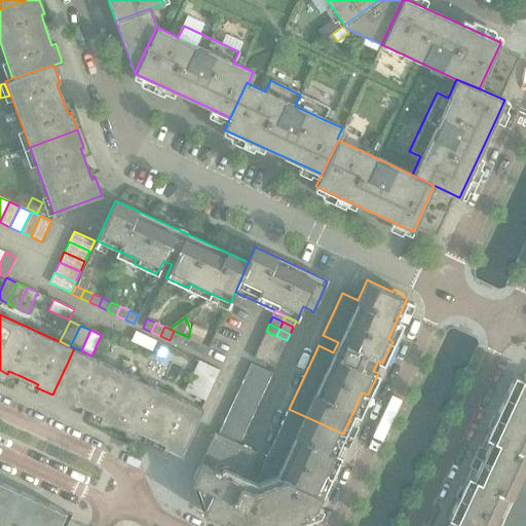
[(151,350),(156,340),(136,331),(130,341),(151,350)]
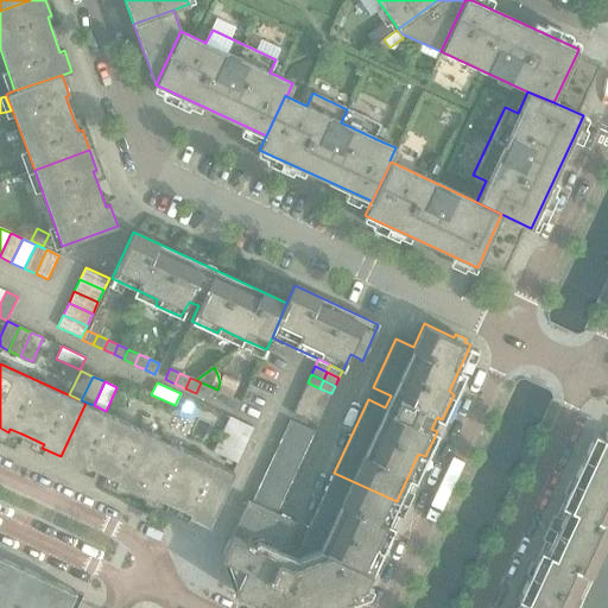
[(207,398),(211,387),(201,382),(196,393),(207,398)]
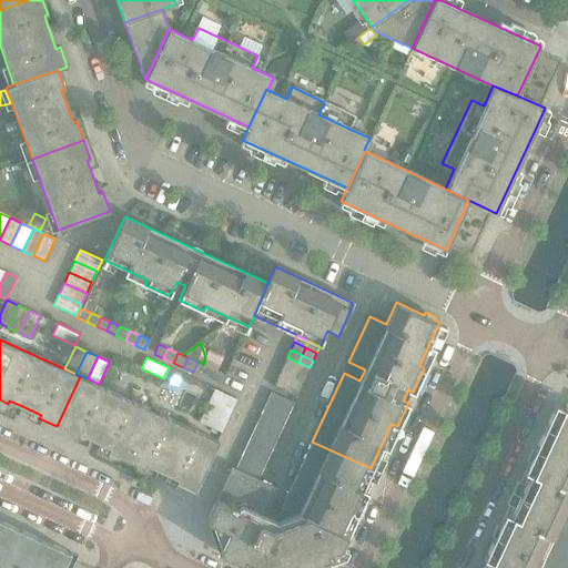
[(295,369),(298,363),(287,357),(283,364),(295,369)]
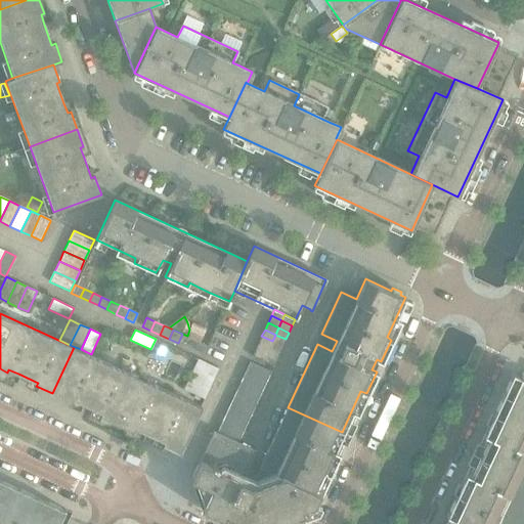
[(186,347),(190,338),(182,334),(178,343),(186,347)]
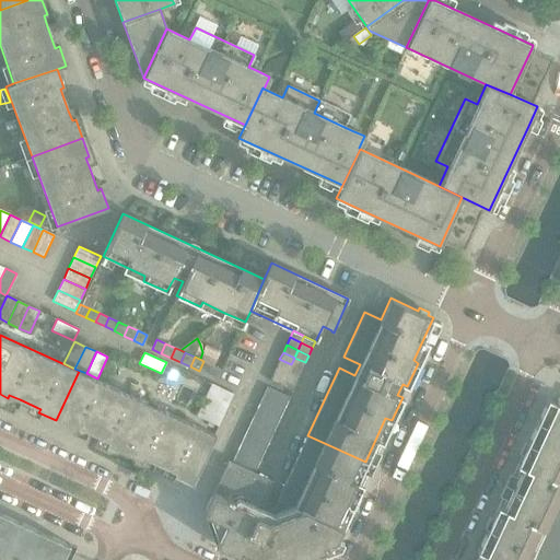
[(302,370),(305,362),(294,358),(291,364),(302,370)]
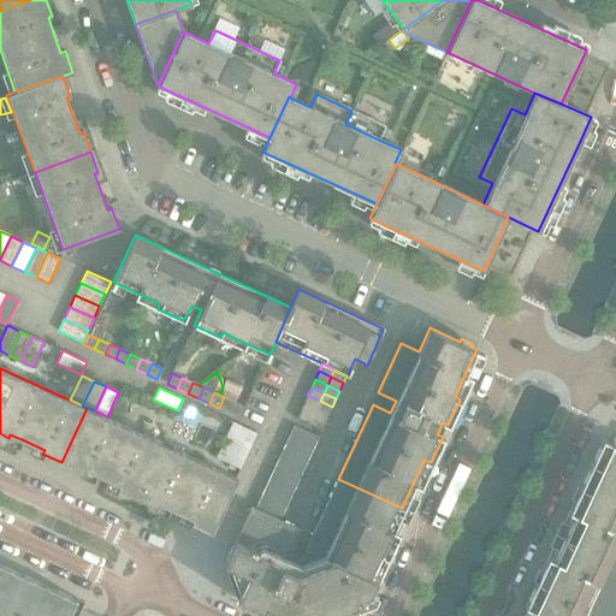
[(317,409),(320,401),(307,395),(303,403),(317,409)]
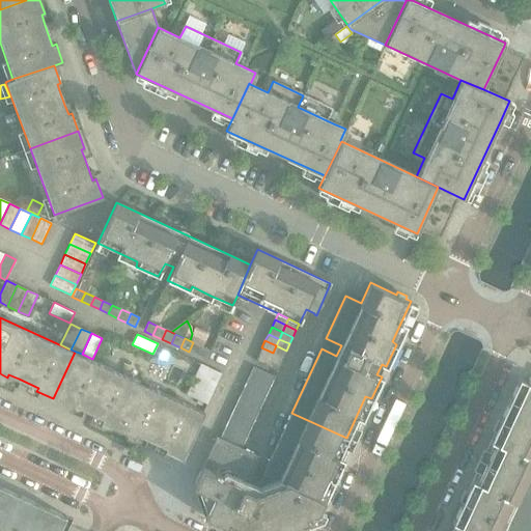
[(198,356),(202,347),(193,342),(189,352),(198,356)]
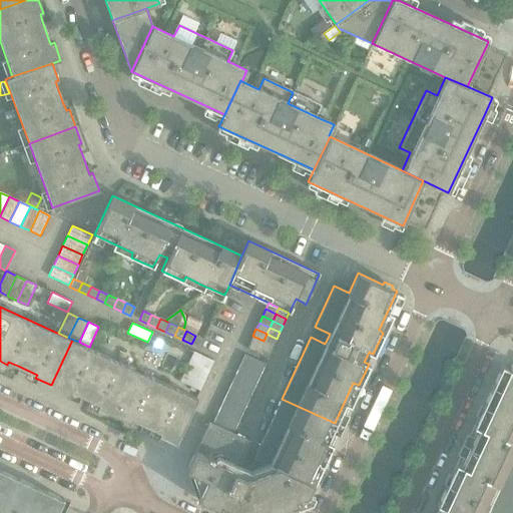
[(274,346),(277,339),(267,334),(264,341),(274,346)]
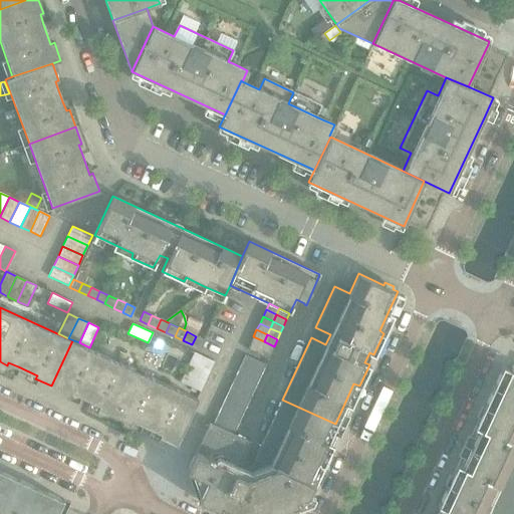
[(201,348),(204,340),(196,336),(192,344),(201,348)]
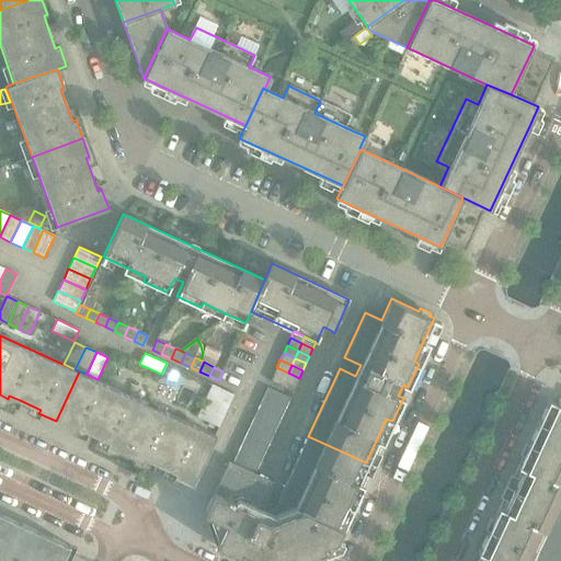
[(285,379),(288,373),(276,367),(273,375),(285,379)]
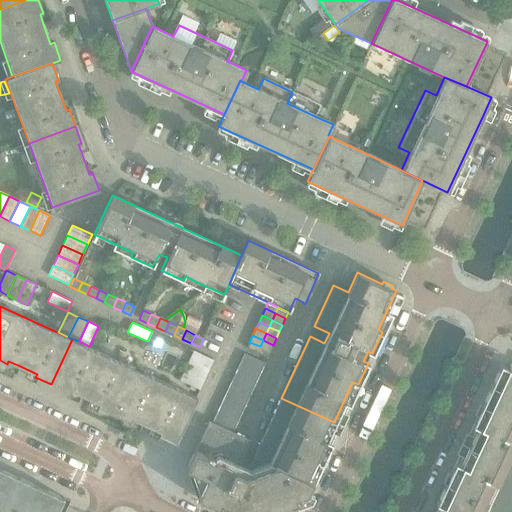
[(114,413),(135,369),(72,339),(51,384),(69,393),(70,389),(89,398),(99,402),(97,406),(114,413)]
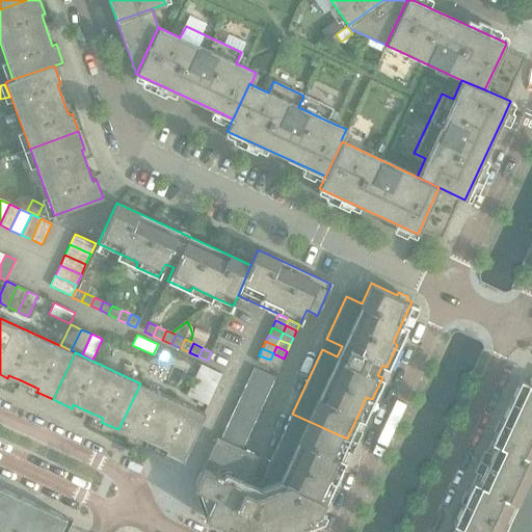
[(281,365),(284,358),(273,353),(270,360),(281,365)]
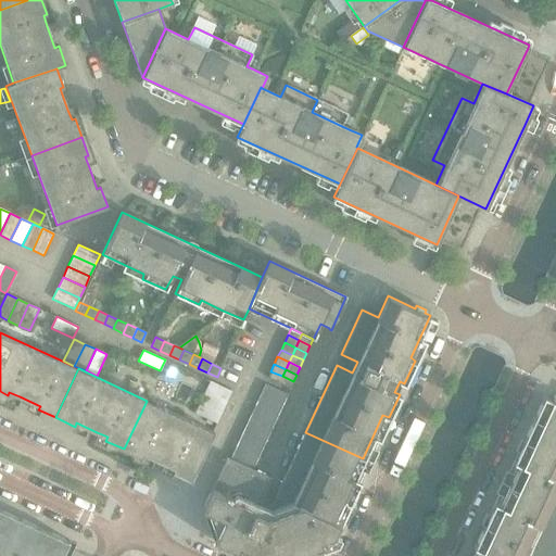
[(279,383),(282,376),(270,371),(267,378),(279,383)]
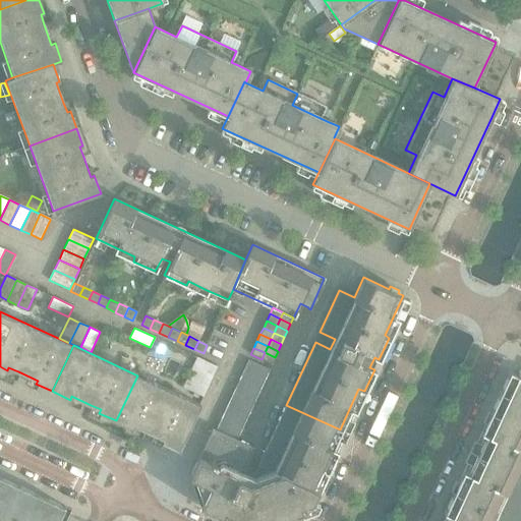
[(272,364),(275,357),(265,352),(262,359),(272,364)]
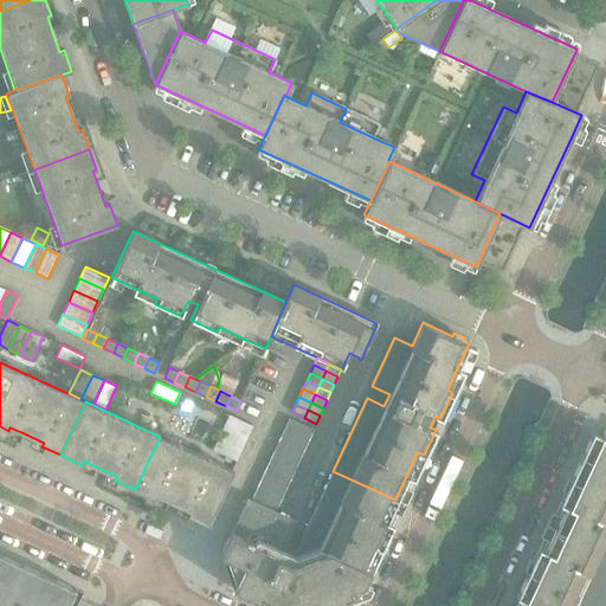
[(236,462),(252,426),(229,416),(212,451),(236,462)]
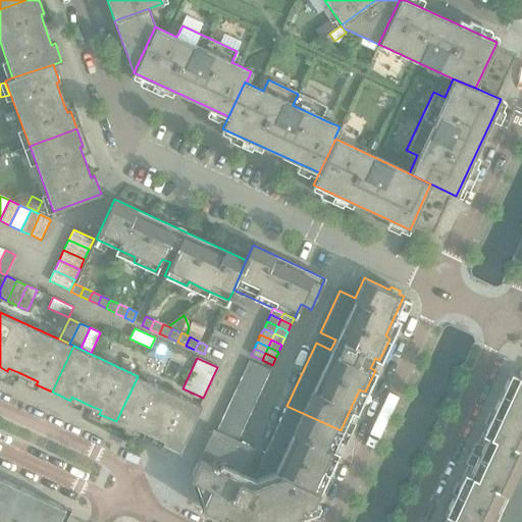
[(265,380),(269,370),(249,360),(244,370),(265,380)]
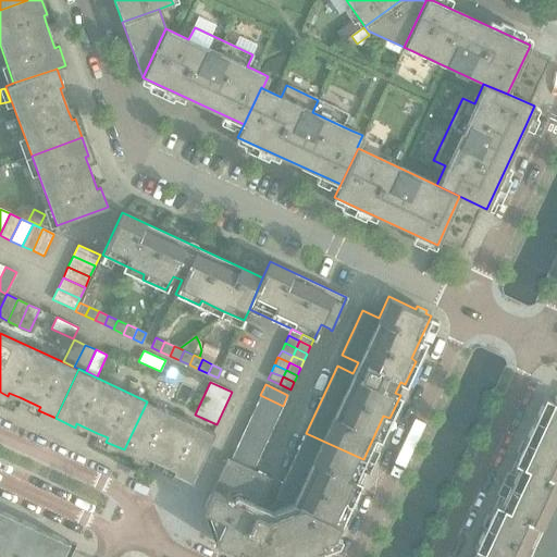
[(277,417),(283,406),(260,395),(256,406),(277,417)]
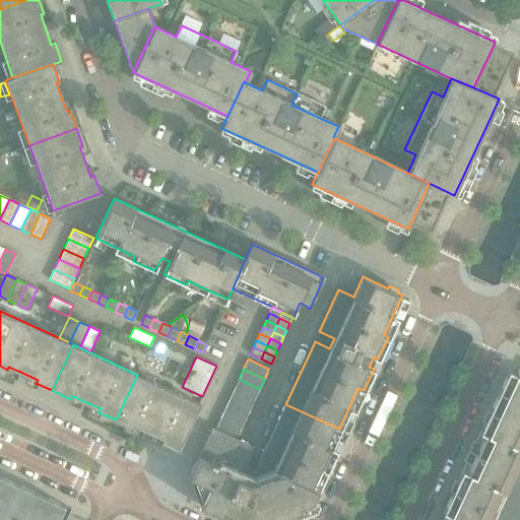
[(438,519),(519,519),(519,375),(513,372),(508,370),(489,411),(494,414),(458,492),(452,490),(452,491),(443,510),(442,511),(445,513),(441,519),(440,519),(439,519),(438,519)]
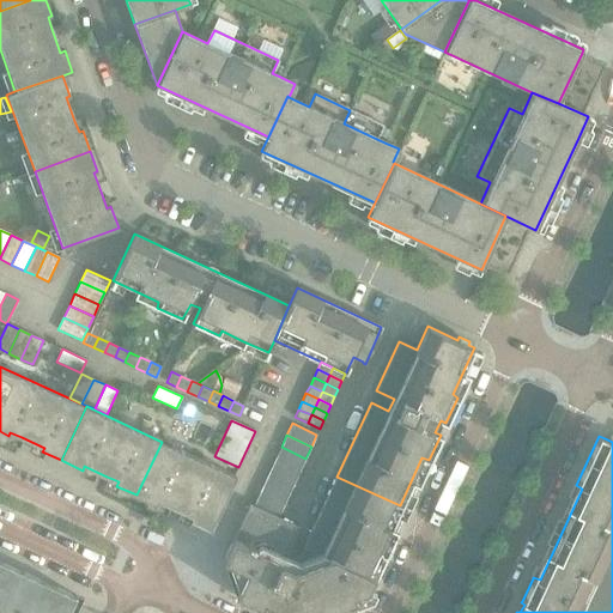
[(210,529),(235,475),(162,442),(137,495),(156,504),(157,501),(169,505),(192,516),(189,520),(210,529)]
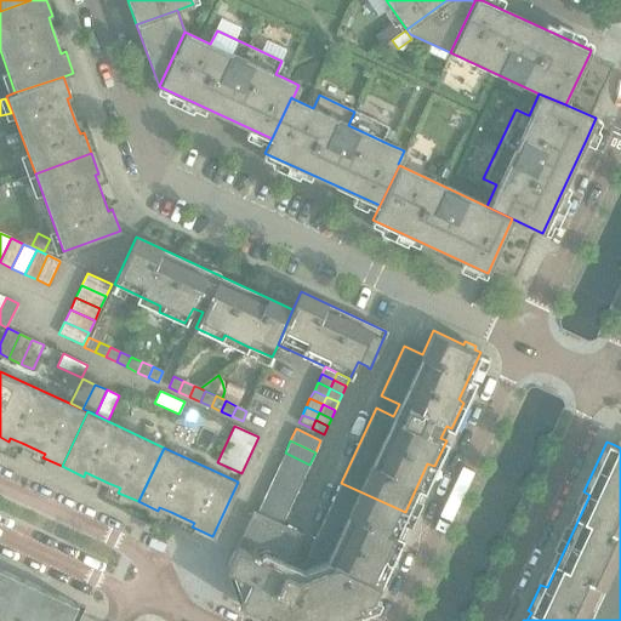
[(305,477),(309,465),(285,453),(279,465),(305,477)]
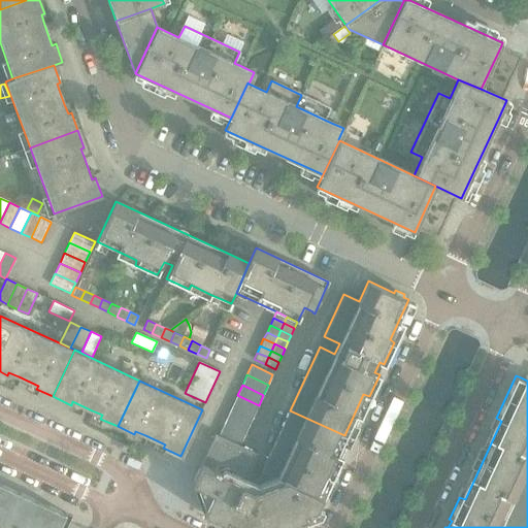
[(254,416),(259,405),(237,395),(232,405),(254,416)]
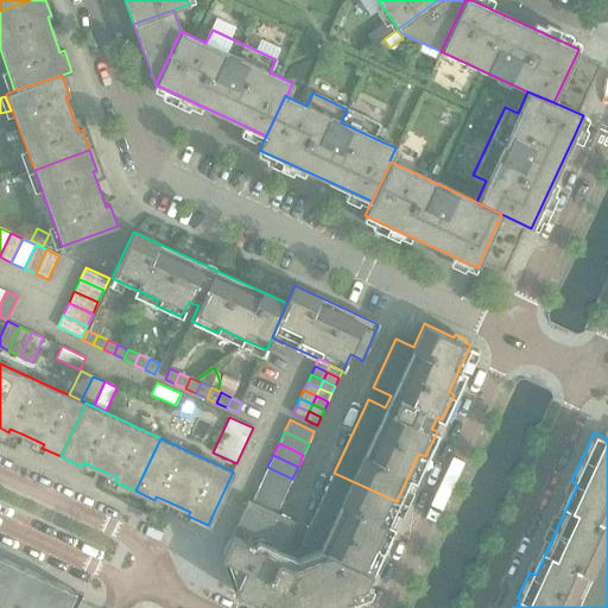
[(286,489),(292,479),(267,467),(263,479),(286,489)]
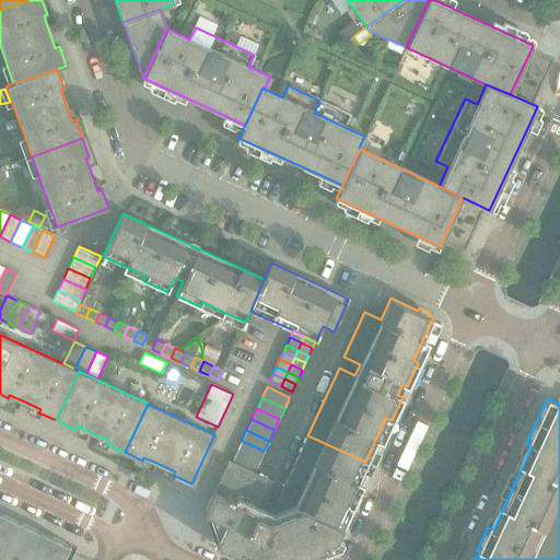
[(347,502),(354,483),(365,462),(307,435),(271,513),(260,509),(273,481),(254,473),(232,462),(228,461),(203,513),(209,516),(218,538),(214,545),(238,556),(241,550),(252,556),(248,559),(266,559),(267,559),(273,556),(275,559),(298,559),(325,550),(323,544),(328,537),(328,536),(336,540),(353,505),(347,502)]
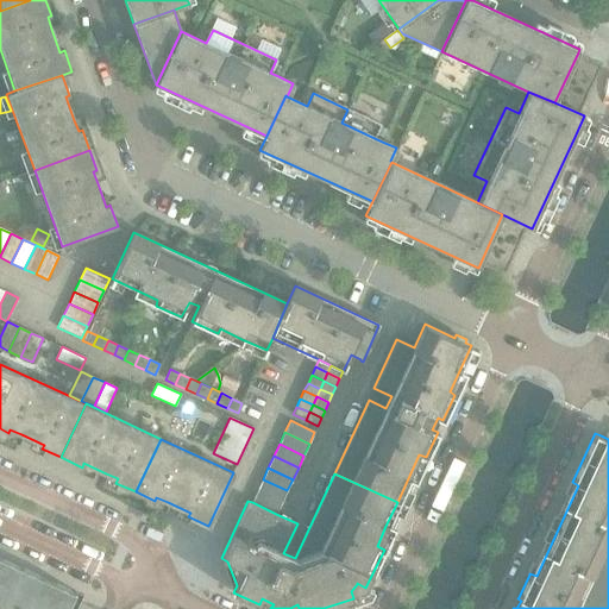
[(282,503),(287,490),(263,479),(257,491),(282,503)]
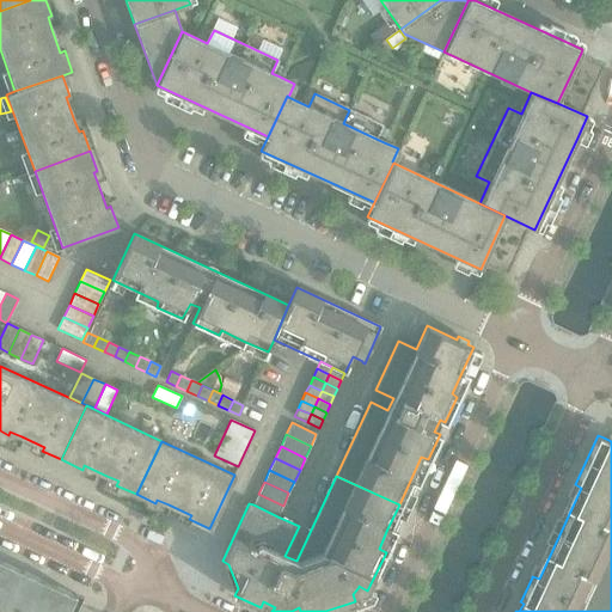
[(283,506),(258,494),(254,505),(277,516),(283,506)]
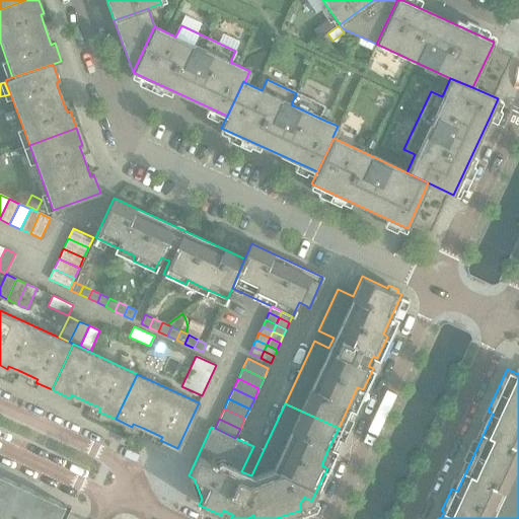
[(0,518),(17,484),(0,474),(0,518)]
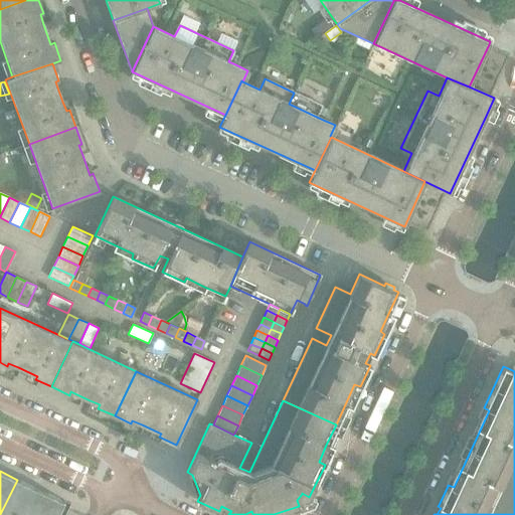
[(56,514),(63,501),(17,480),(0,514),(56,514)]
